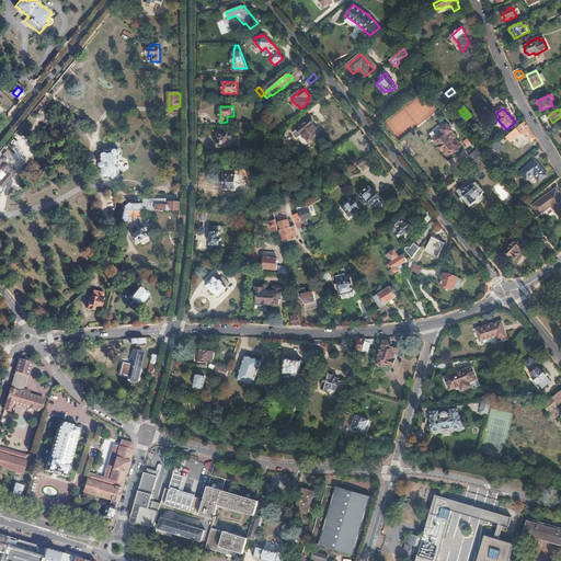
[(313,124),(313,122),(311,119),(311,121),(310,119),(297,129),(304,138),(308,135),(311,138),(320,132),(313,124)]
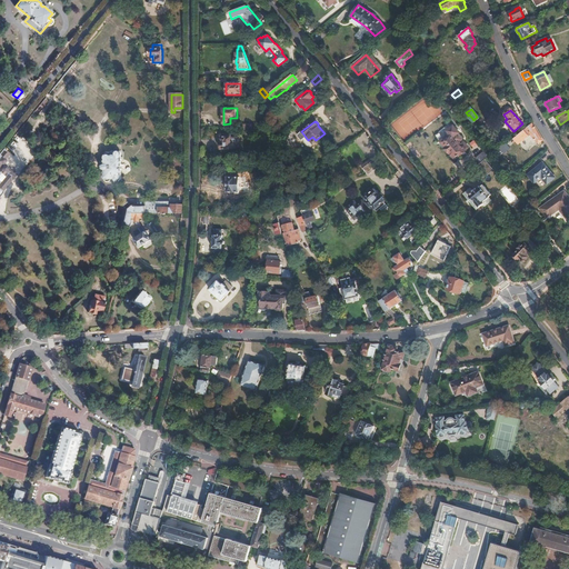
[(518,143),(530,133),(539,143),(542,140),(538,133),(532,123),(511,140),(513,142),(516,141),(518,143)]
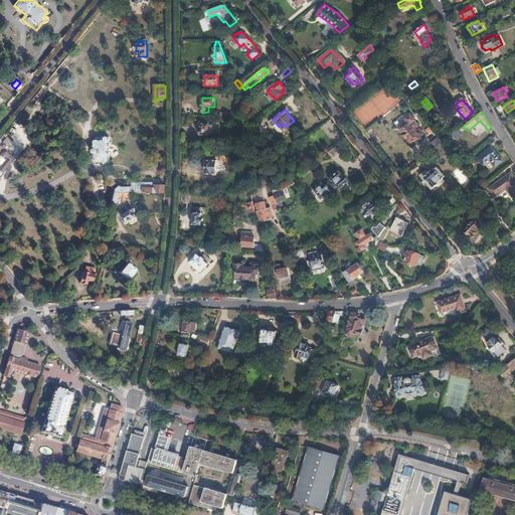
[(418,127),(413,121),(414,120),(410,115),(408,117),(406,114),(394,124),(399,130),(400,129),(404,134),(404,135),(407,139),(408,139),(412,144),(416,141),(417,141),(421,138),(421,137),(424,135),(420,129),(418,131),(417,128),(418,127)]
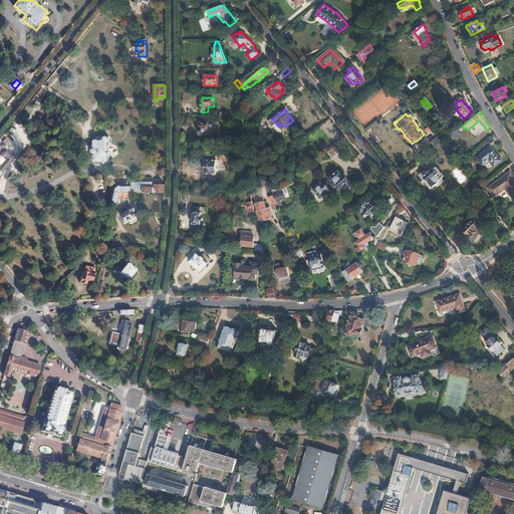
[(214,131),(214,124),(209,124),(208,123),(206,123),(201,123),(201,129),(200,129),(200,135),(206,135),(206,134),(210,134),(213,134),(213,131),(214,131)]
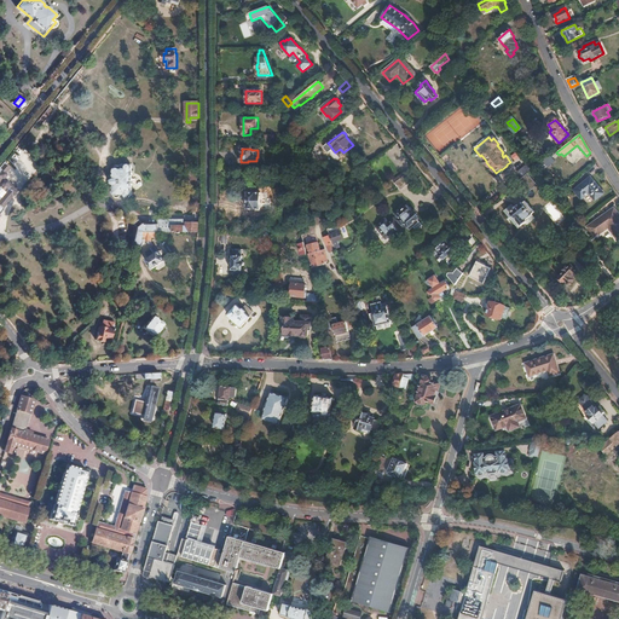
[(555,161),(549,155),(543,161),(548,167),(555,161)]
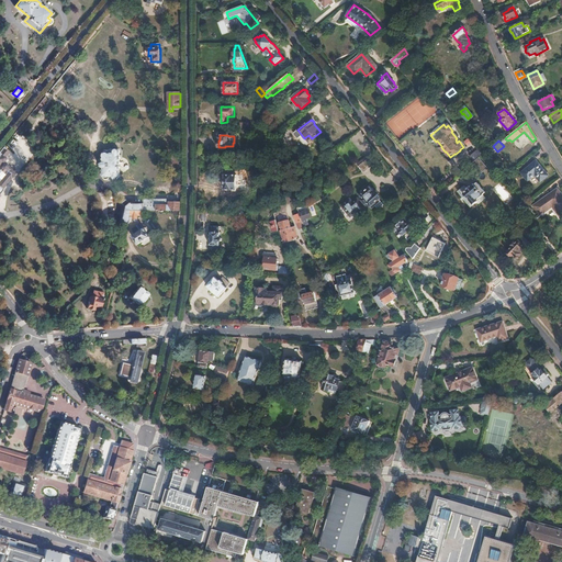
[(0,192),(2,190),(1,189),(15,172),(4,164),(0,169),(0,166),(3,161),(4,163),(6,160),(6,159),(6,158),(4,157),(9,153),(3,148),(0,152),(0,192)]
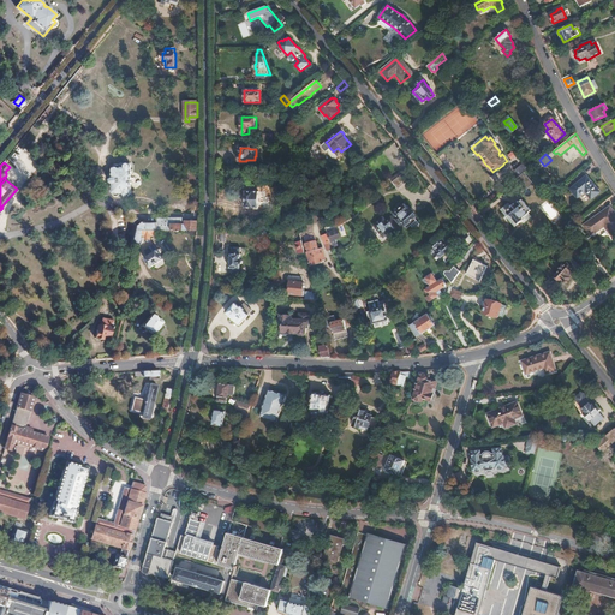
[(129,187),(130,171),(129,171),(129,165),(127,162),(119,162),(117,163),(112,163),(112,169),(111,171),(109,175),(108,177),(108,181),(109,184),(109,192),(111,192),(112,195),(115,195),(117,193),(120,193),(121,195),(126,195),(127,192),(129,192),(129,189),(129,187)]
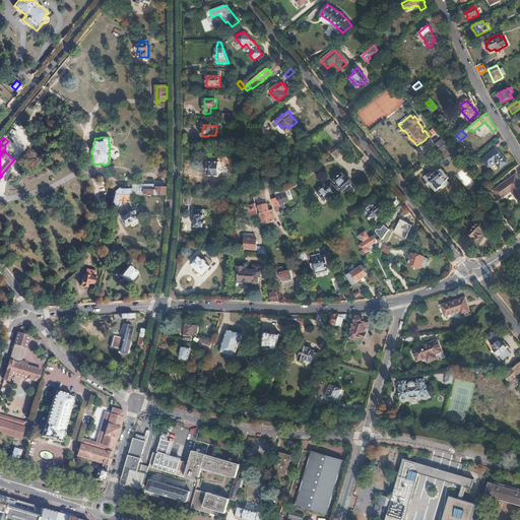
[(444,145),(447,142),(443,138),(435,144),(439,148),(444,145)]
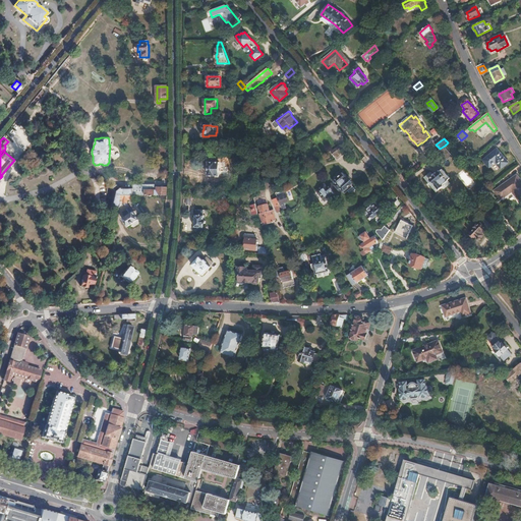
[(440,149),(439,150),(447,160),(452,155),(445,146),(440,149)]
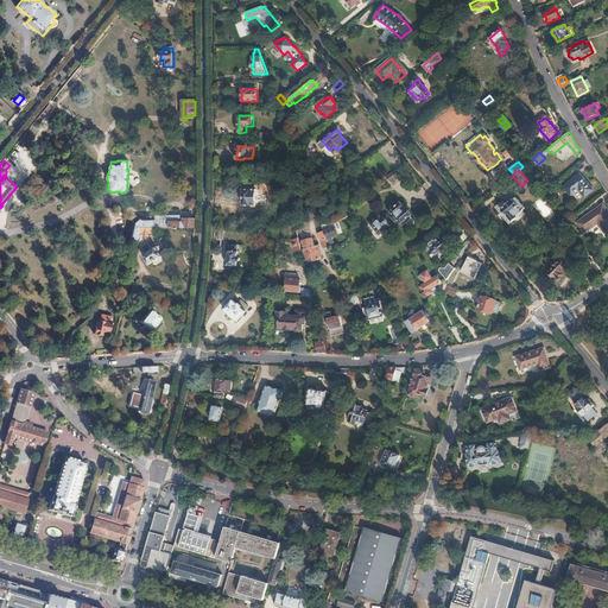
[(305,181),(305,178),(303,171),(296,173),(298,183),(305,181)]
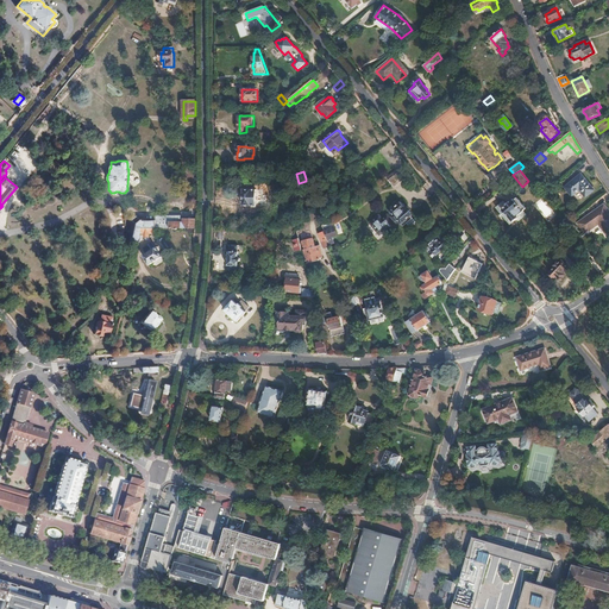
[(401,171),(389,180),(395,187),(407,179),(401,171)]
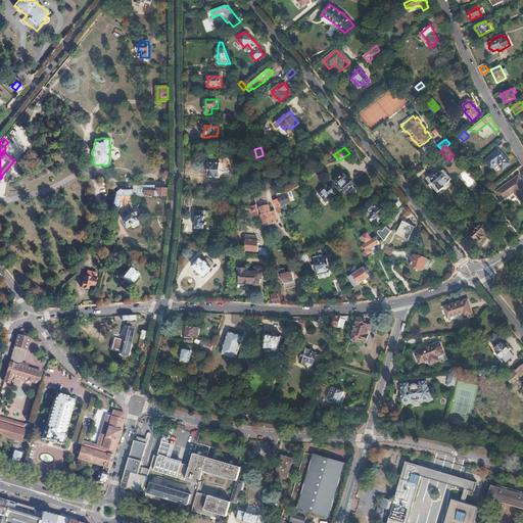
[(498,148),(484,159),(490,167),(496,161),(502,168),(510,161),(498,148)]
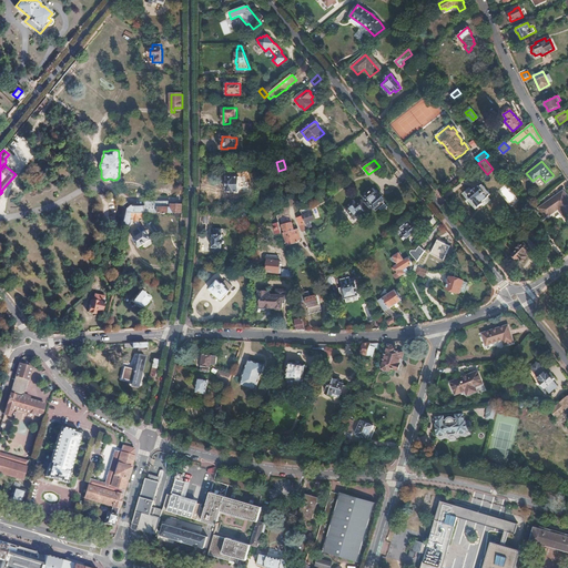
[(240,192),(240,178),(227,178),(227,192),(240,192)]
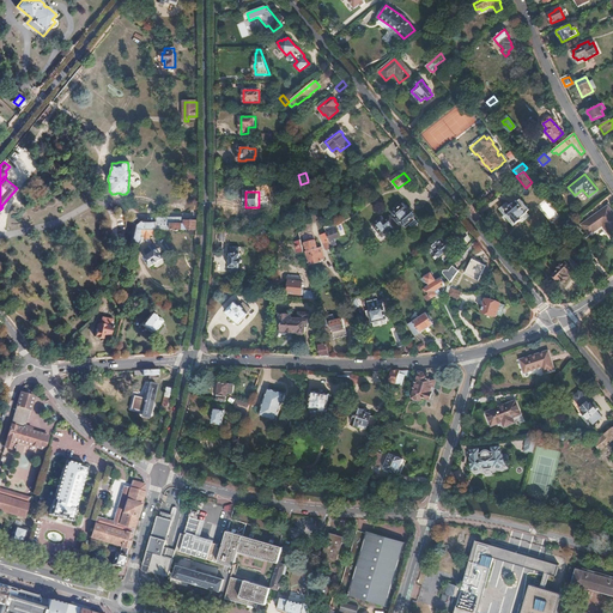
[(529,211),(521,200),(515,204),(515,202),(510,206),(510,207),(509,208),(509,207),(507,208),(508,210),(505,211),(516,224),(522,219),(521,218),(527,212),(529,211)]
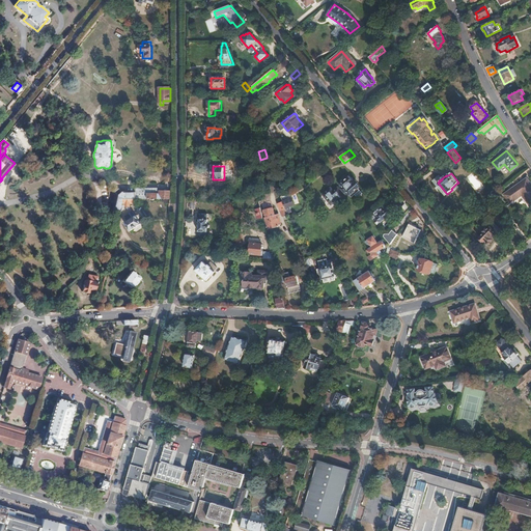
[(354,179),(350,175),(341,182),(343,184),(341,185),(343,187),(341,189),(338,186),(334,190),(331,186),(324,192),(332,201),(339,196),(341,198),(346,194),(345,193),(347,191),(347,192),(350,191),(353,194),(360,188),(359,186),(360,185),(356,180),(355,182),(354,179)]
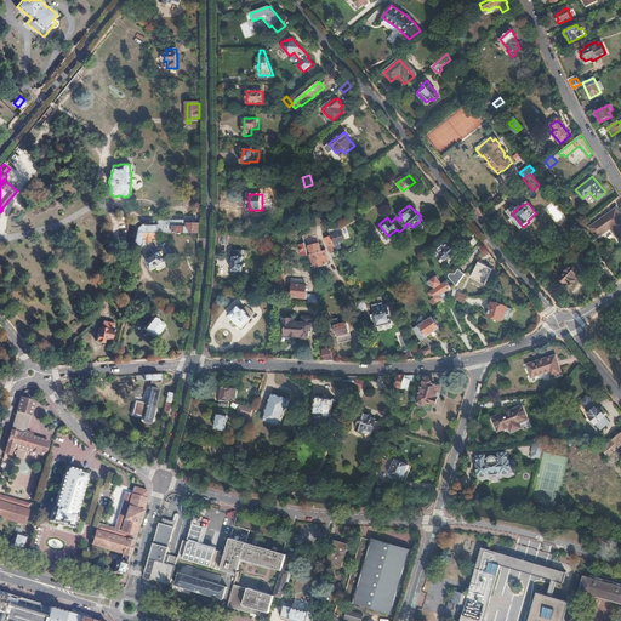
[(620,232),(620,221),(614,211),(593,226),(599,235),(611,227),(617,235),(620,232)]
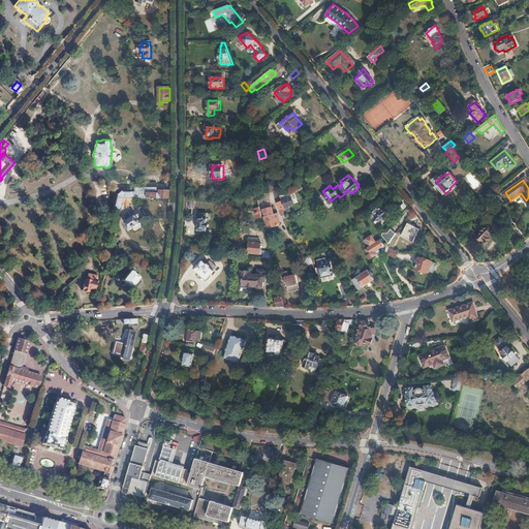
[(445,193),(436,182),(434,183),(443,194),(445,193)]
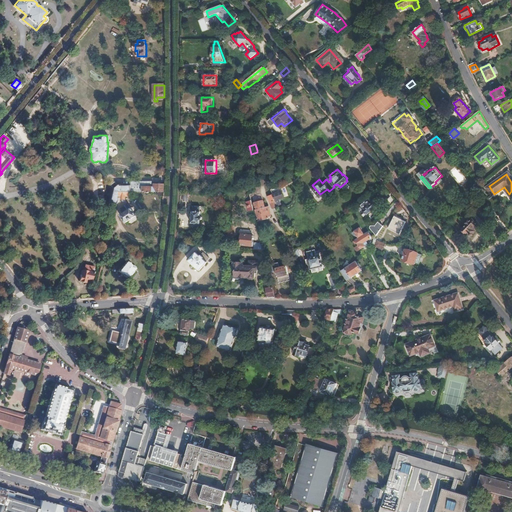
[(164,192),(164,185),(164,184),(162,184),(161,183),(161,182),(160,182),(159,183),(158,183),(158,184),(155,184),(155,187),(152,187),(152,181),(131,180),(131,184),(119,184),(118,184),(115,180),(109,185),(112,188),(109,203),(115,204),(117,194),(118,190),(129,191),(159,192),(164,192)]
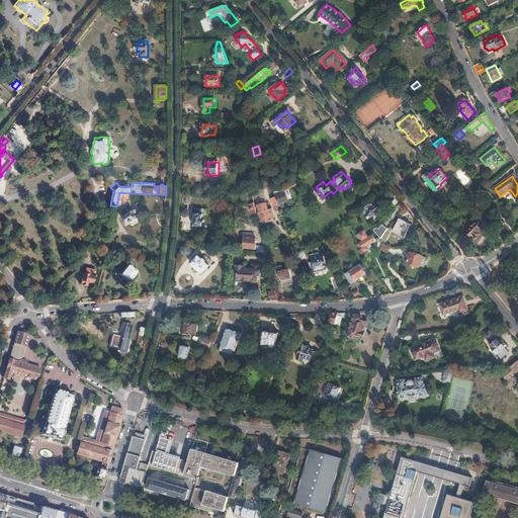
[(223,191),(223,185),(219,185),(219,193),(223,193),(227,193),(227,192),(226,192),(226,191),(223,191)]
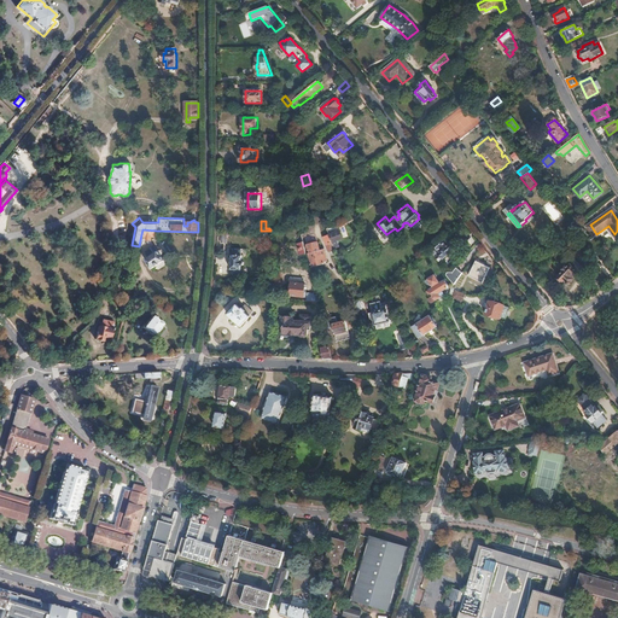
[(344,244),(337,225),(327,228),(330,234),(334,249),(336,252),(340,251),(339,246),(344,244)]
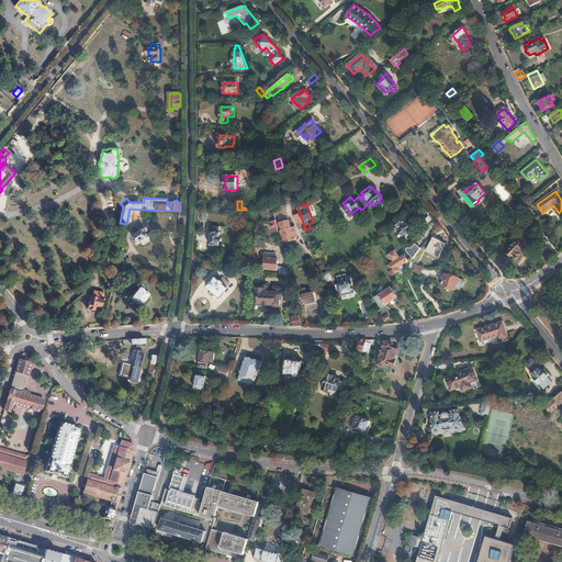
[(532,209),(527,205),(523,210),(528,214),(532,209)]
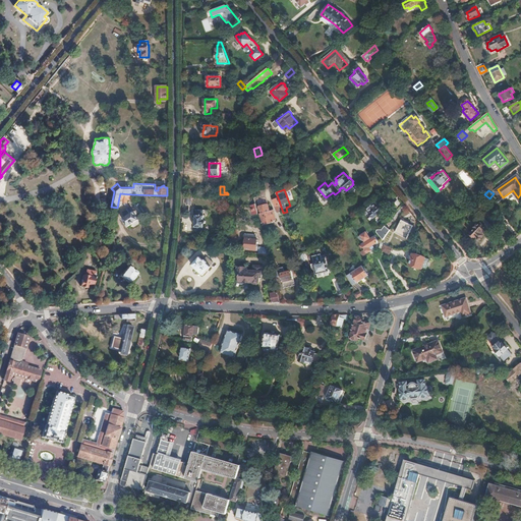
[(282,210),(278,197),(273,199),(277,212),(282,210)]
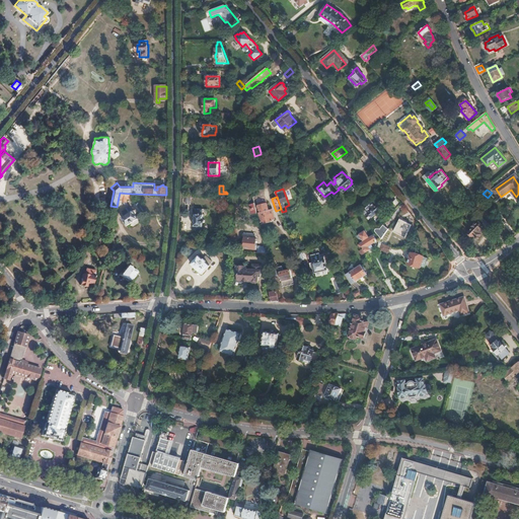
[(270,212),(268,205),(265,205),(264,204),(261,205),(261,206),(258,207),(260,212),(261,212),(262,214),(261,215),(263,225),(273,222),(272,216),(274,215),(273,211),(270,212)]
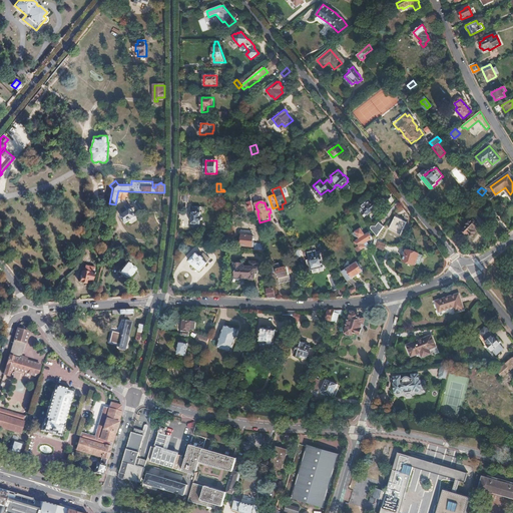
[(371,212),(377,207),(373,203),(371,204),(369,201),(368,201),(358,210),(360,212),(362,210),(363,212),(362,214),(365,217),(371,212)]
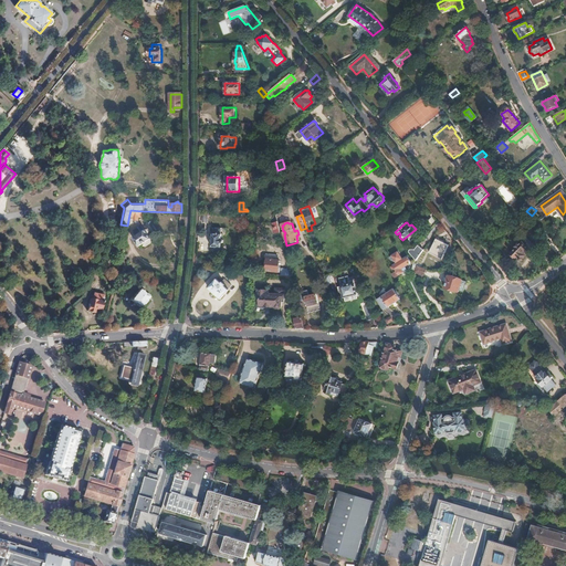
[(152,240),(146,231),(145,231),(143,228),(138,231),(140,234),(133,239),(139,248),(152,240)]
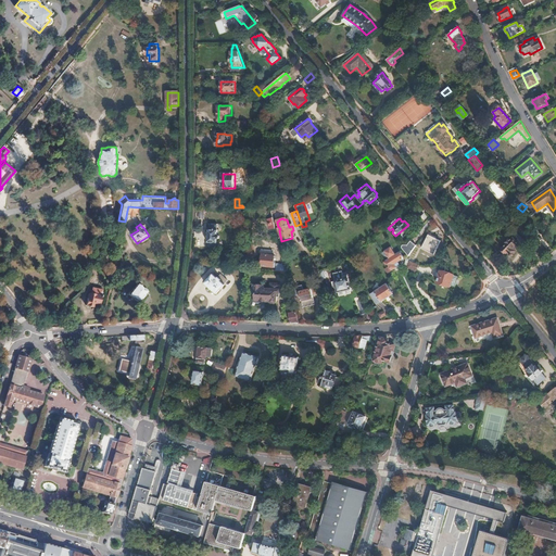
[(219,239),(219,237),(217,236),(218,230),(209,229),(207,242),(209,242),(207,245),(216,247),(216,243),(217,243),(217,240),(218,240),(219,239)]
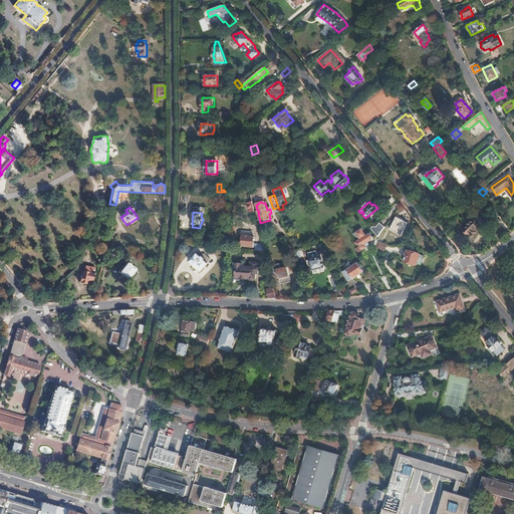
[(468,223),(463,229),(468,234),(469,233),(473,236),(476,231),(473,228),(478,223),(480,225),(484,220),(476,214),(472,218),(471,217),(466,222),(468,223)]
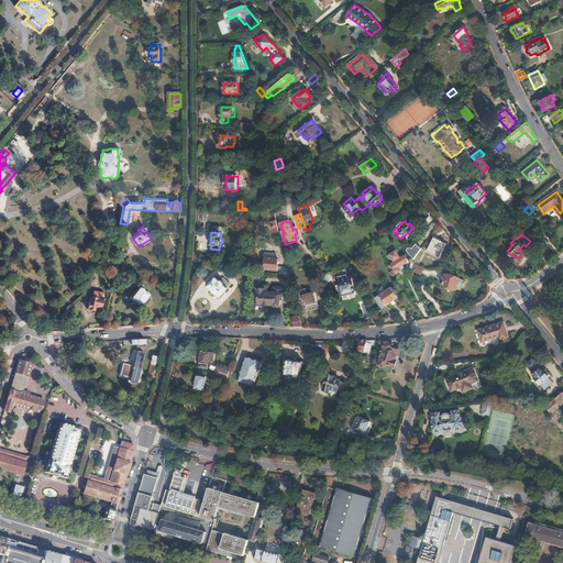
[(446,244),(434,238),(428,251),(440,257),(446,244)]
